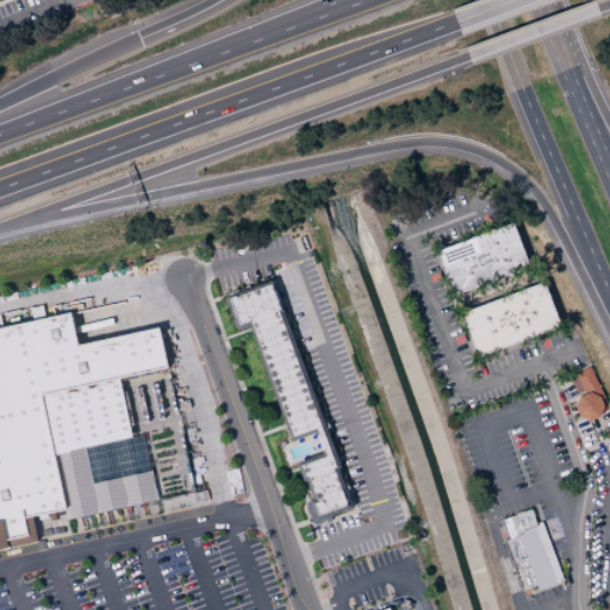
[(436,251),(514,223),(530,267),(453,296),(436,251)]
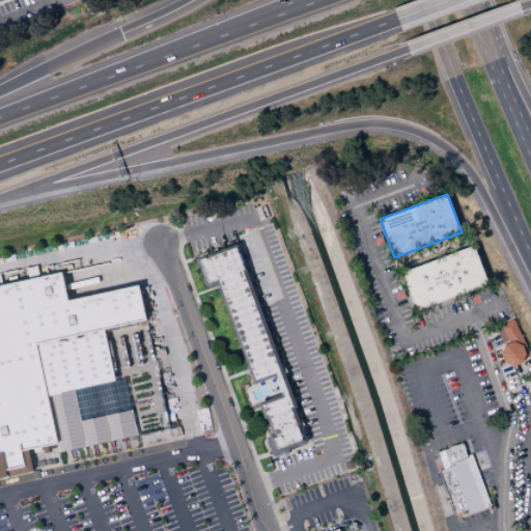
[(275,456),(272,455),(266,438),(270,437),(269,434),(270,432),(269,427),(268,428),(266,424),(269,423),(267,417),(264,418),(263,417),(260,408),(258,403),(258,402),(281,394),(279,390),(280,390),(276,379),(273,376),(252,385),(247,372),(249,371),(248,369),(218,286),(217,284),(206,287),(206,286),(204,285),(202,280),(203,278),(199,269),(197,268),(195,262),(196,261),(195,258),(236,244),(297,407),(295,407),(307,441),(306,441),(305,443),(300,445),(298,444),(289,447),(287,451),(288,452),(288,453),(284,454),(283,452),(281,453),(281,454),(275,456)]
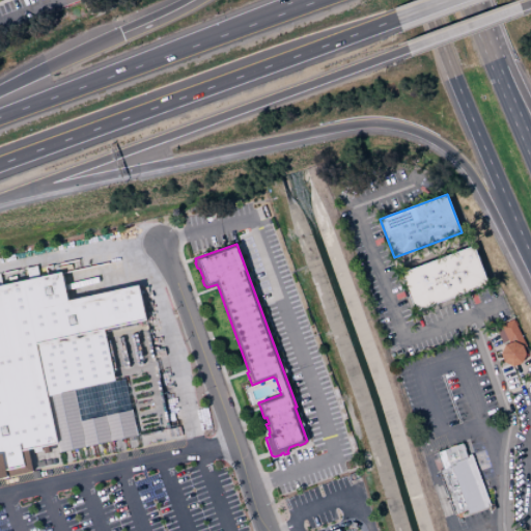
[(400,274),(474,246),(488,284),(415,312),(400,274)]
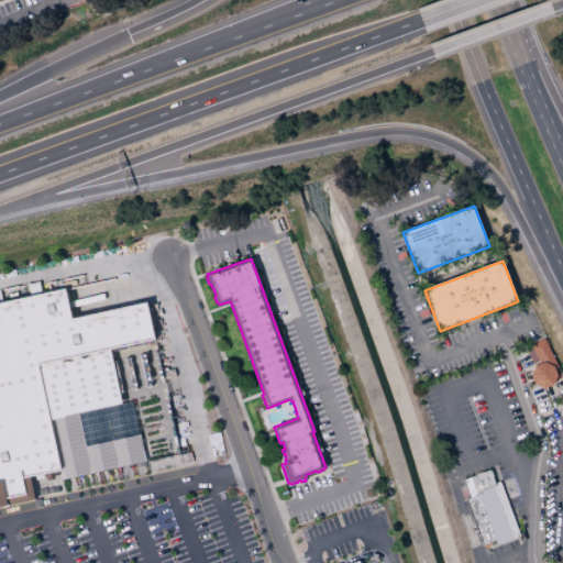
[(0,302),(65,289),(72,319),(146,302),(155,340),(110,350),(122,404),(132,401),(145,461),(63,478),(61,468),(30,475),(34,498),(0,505),(0,302)]
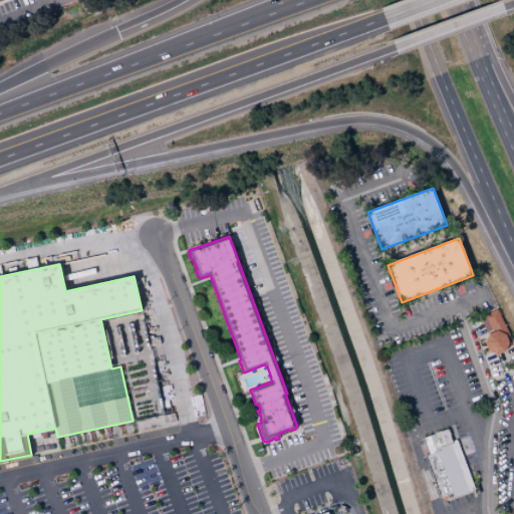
[(484,314),(496,308),(509,334),(506,336),(506,334),(497,330),(488,333),(486,332),(480,318),(485,316),(484,314)]
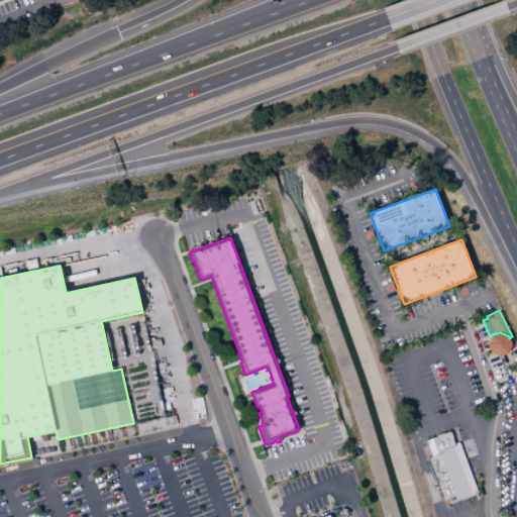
[(491,335),(500,332),(509,336),(509,338),(512,344),(508,353),(499,356),(491,352),(488,344),(491,335)]
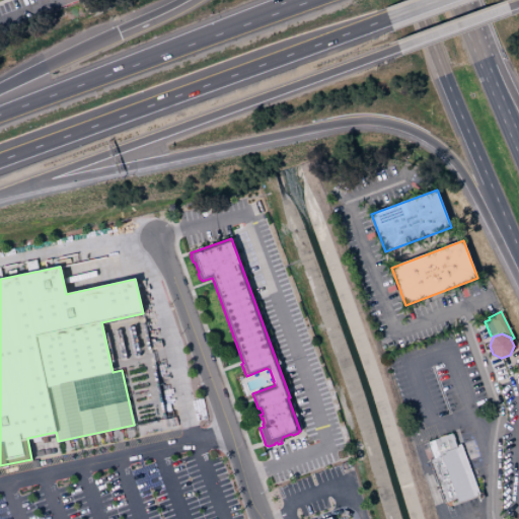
[(423,443),(451,432),(456,445),(460,443),(477,491),(476,491),(477,495),(458,502),(456,498),(444,503),(428,459),(427,460),(423,450),(425,449),(423,443)]
